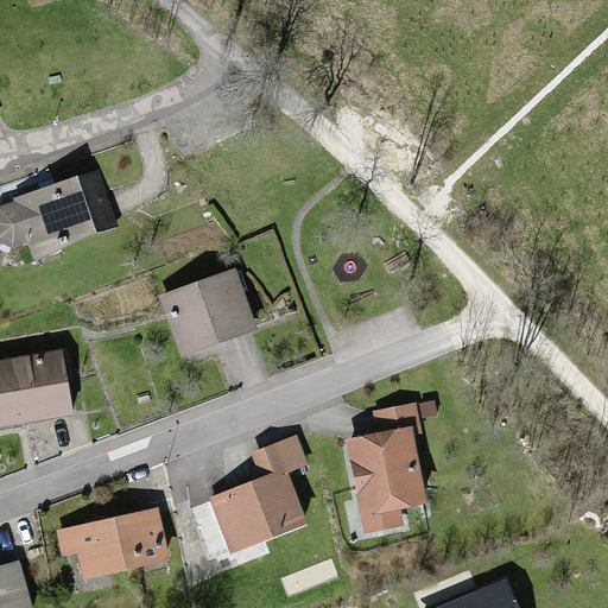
[(97,175),(19,200),(1,214),(0,223),(0,228),(11,238),(29,239),(36,253),(114,228),(97,175)]
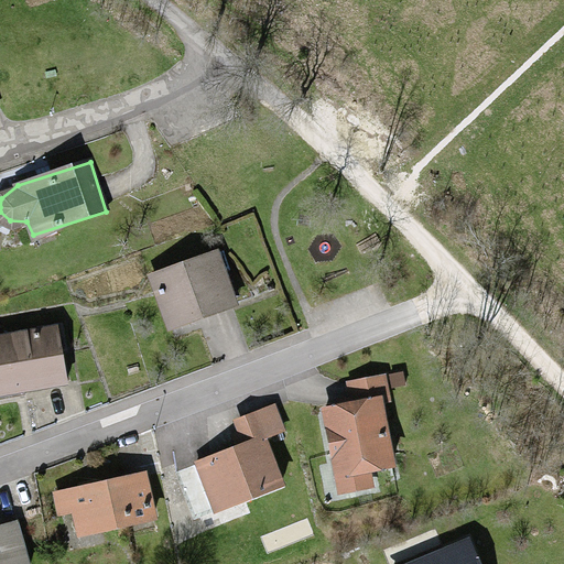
[(220,255),(148,280),(166,334),(239,308),(220,255)]
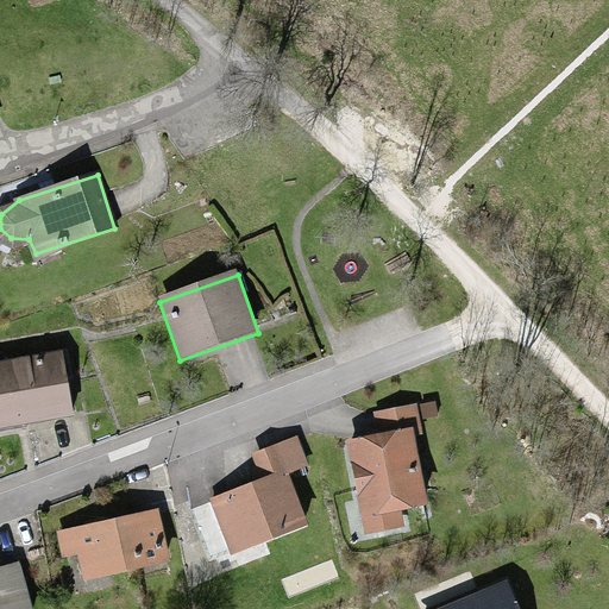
[(64,358),(0,366),(0,431),(73,421),(64,358)]
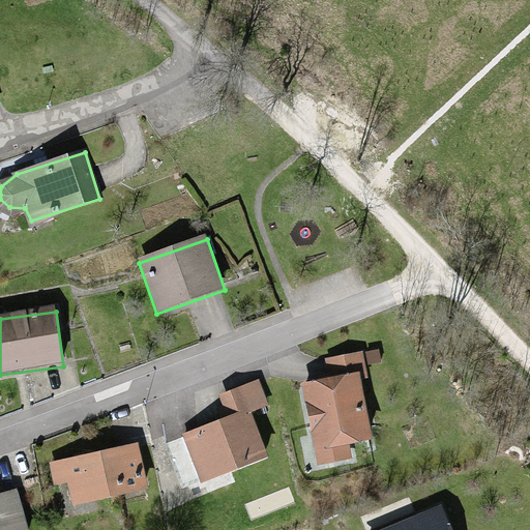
[(359,373),(300,383),(316,465),(352,459),(349,443),(372,439),(359,373)]
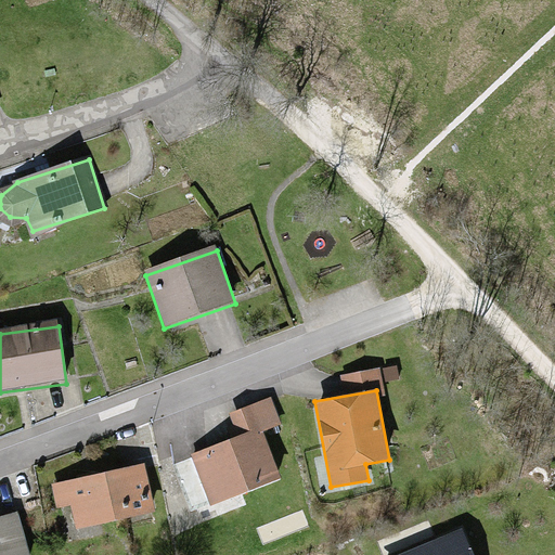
[(239,437),(191,454),(210,505),(281,479),(262,431),(282,424),(271,397),(230,413),(239,437)]
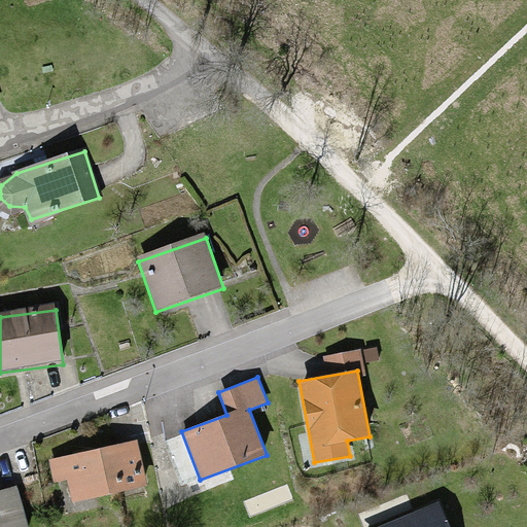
[(134,438),(50,459),(63,508),(147,488),(134,438)]
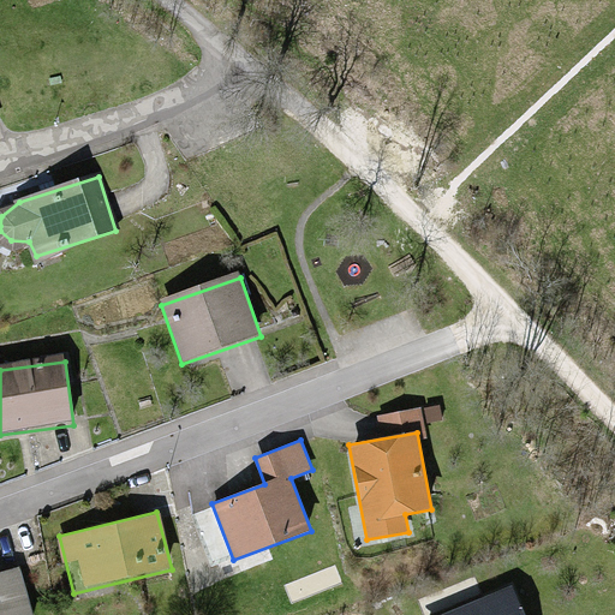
[(0,614),(29,614),(18,571),(0,574),(0,614)]
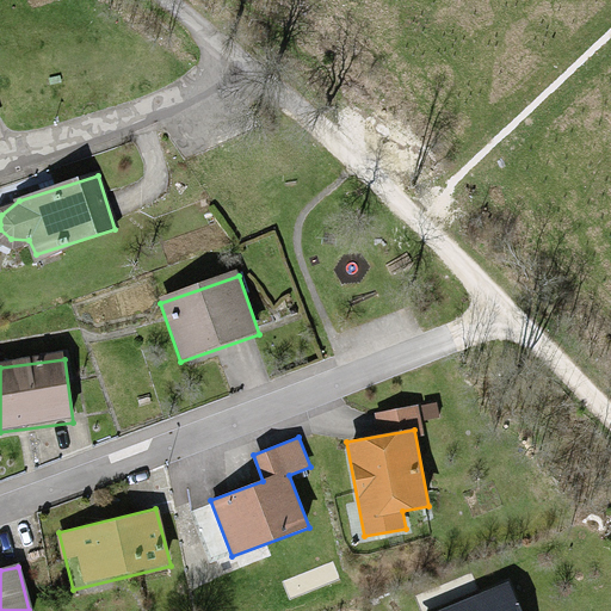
[(517,610),(510,585),(433,610),(517,610)]
